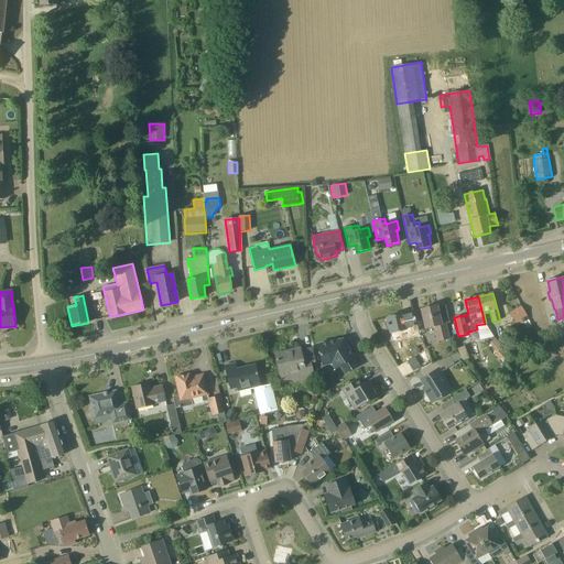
[(437,307),(436,305),(421,310),(425,329),(434,327),(437,343),(451,339),(446,324),(449,323),(445,306),(437,307)]
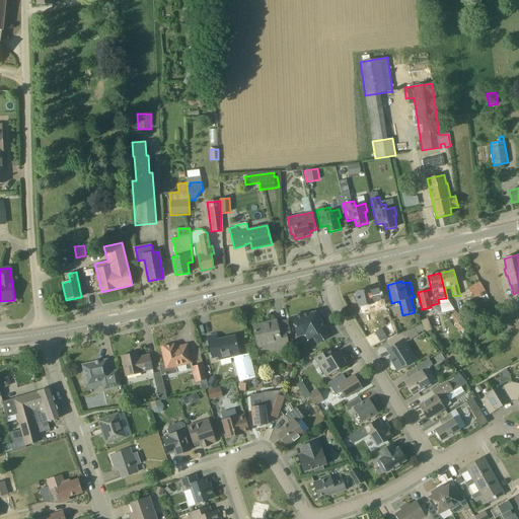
[(479,282),(468,288),(475,301),(487,294),(479,282)]
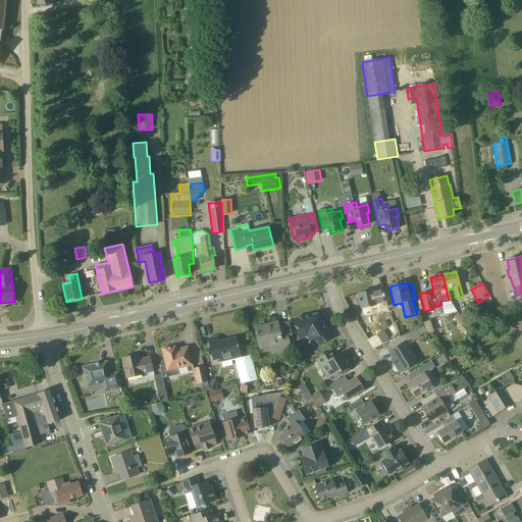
[(377,305),(373,292),(372,292),(372,291),(358,294),(361,309),(371,307),(377,305)]
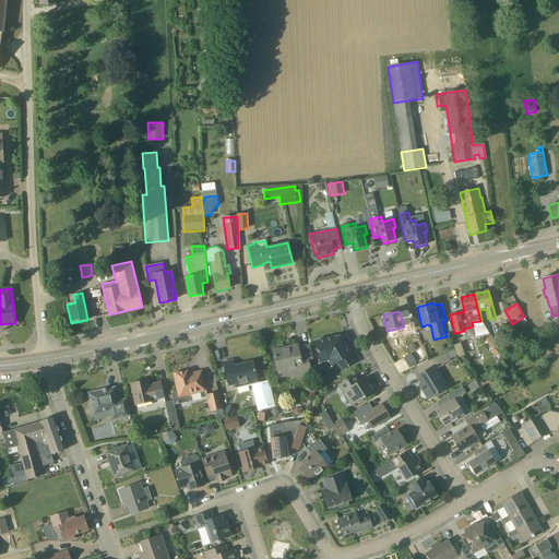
[(341,370),(345,368),(354,363),(349,355),(351,354),(340,336),(333,336),(314,342),(318,352),(319,364),(329,361),(332,367),(336,364),(341,370)]
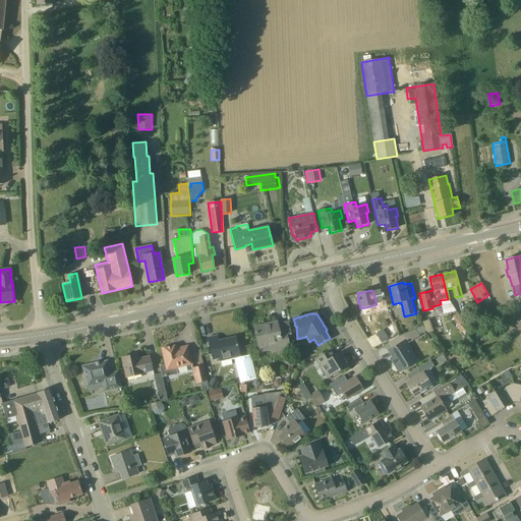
[(468,329),(458,313),(452,316),(459,327),(457,328),(461,333),(468,329)]
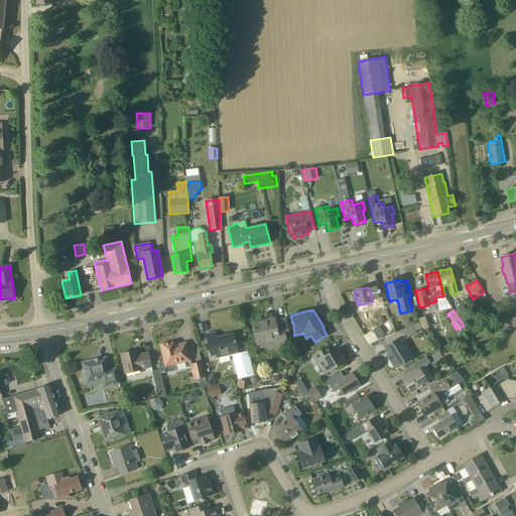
[(420,323),(422,328),(423,331),(429,328),(425,316),(418,319),(420,323)]
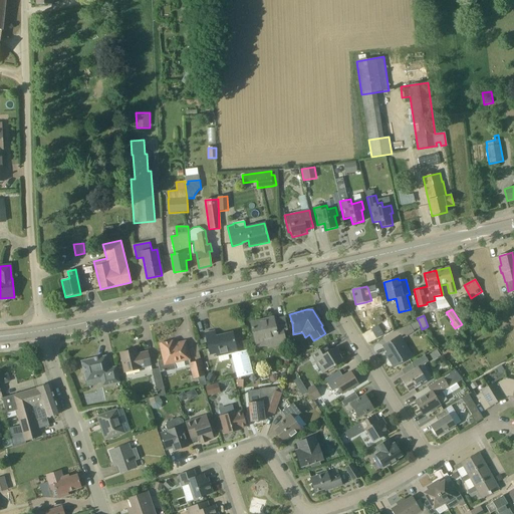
[(276,331),(273,319),(273,318),(264,319),(265,321),(251,324),(256,348),(286,341),(283,329),(276,331)]
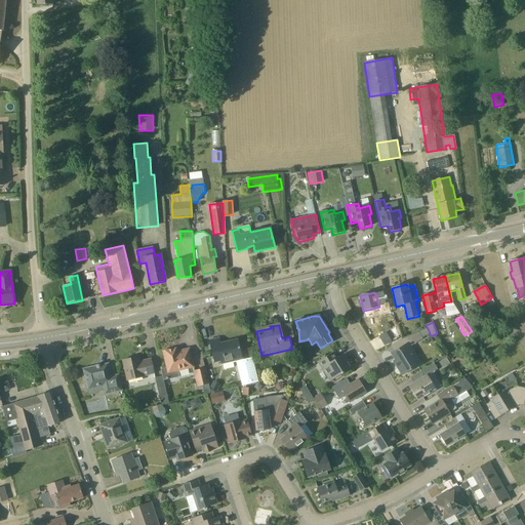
[(422,338),(430,333),(428,328),(400,340),(403,347),(393,354),(397,360),(395,362),(403,375),(421,364),(411,346),(422,339),(422,338)]
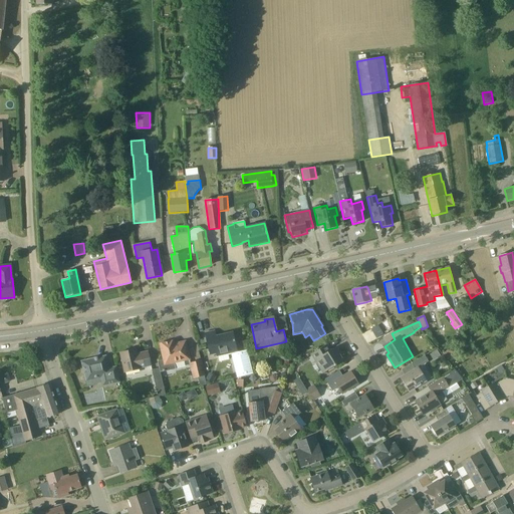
[(382,333),(378,326),(377,325),(370,329),(374,336),(376,338),(383,334),(382,333)]
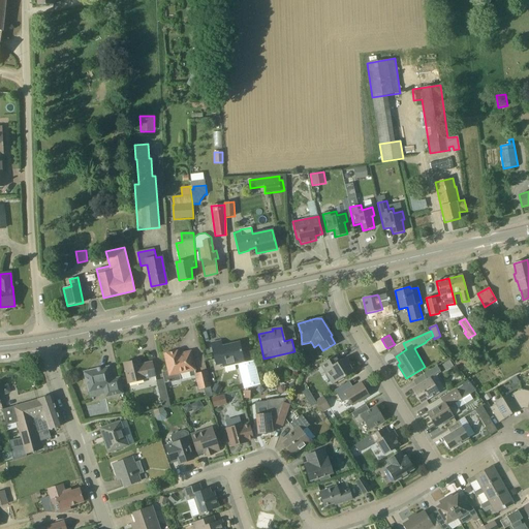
[(244,363),(242,353),(240,343),(227,346),(227,347),(223,348),(222,347),(221,347),(220,341),(211,343),(216,366),(222,364),(223,368),(224,367),(225,373),(236,370),(235,365),(238,364),(244,389),(260,385),(254,361),(244,363)]
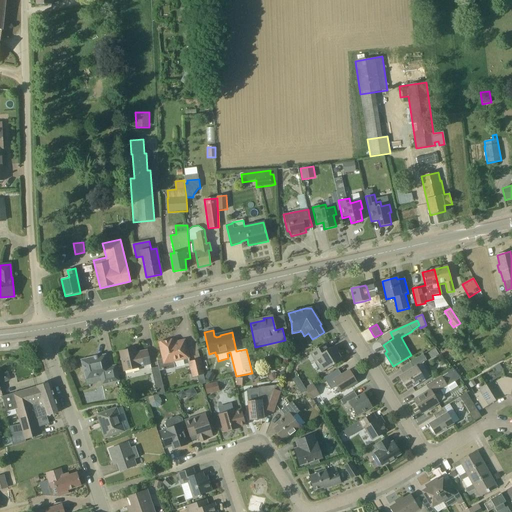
[(158,367),(159,367),(159,371),(160,371),(175,368),(173,362),(189,359),(184,340),(174,342),(174,339),(158,343),(162,359),(156,360),(158,367)]
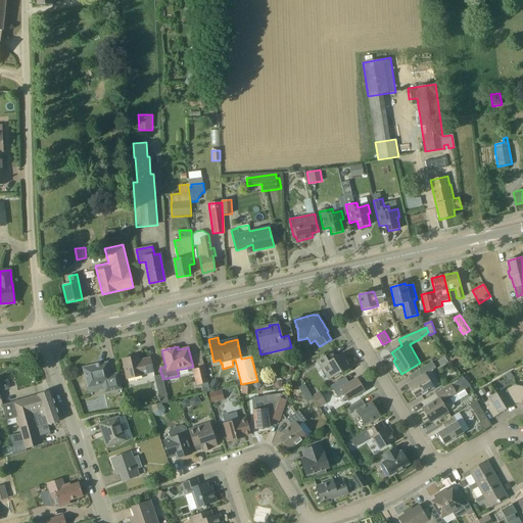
[(328,380),(341,373),(349,367),(341,353),(336,357),(332,350),(316,361),(328,380)]
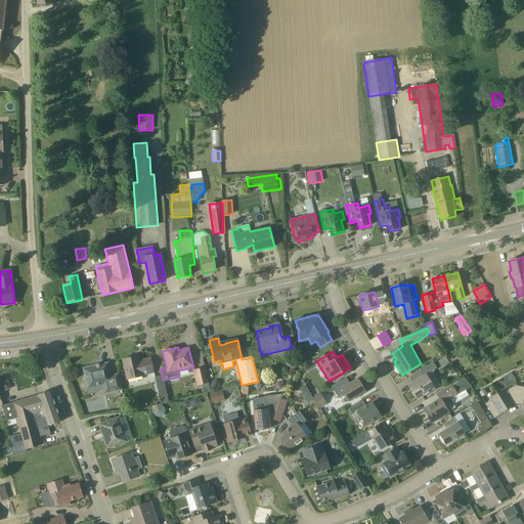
[(465,362),(460,354),(450,360),(456,368),(465,362)]
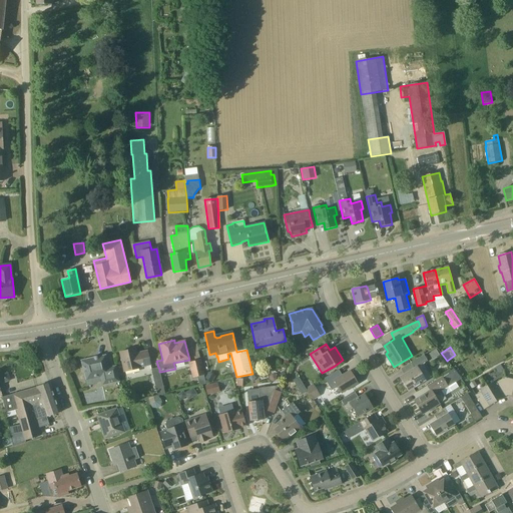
[(150,366),(149,361),(147,351),(136,354),(135,349),(119,353),(124,373),(141,369),(140,368),(150,366)]
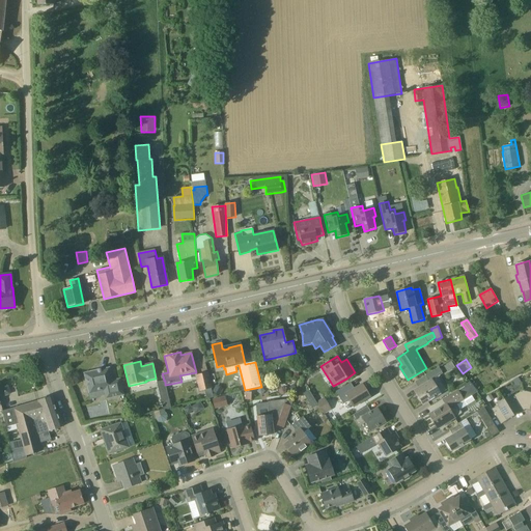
[(447,372),(455,367),(451,362),(444,366),(447,372)]
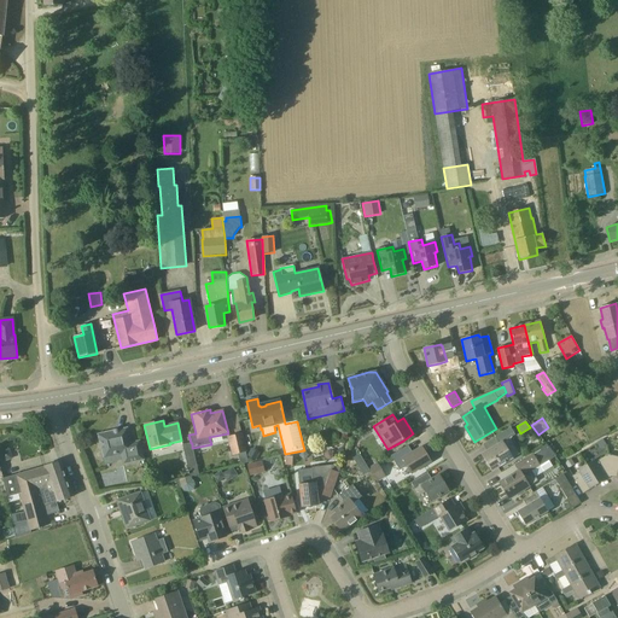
[(351,429),(343,424),(337,432),(347,437),(351,429)]
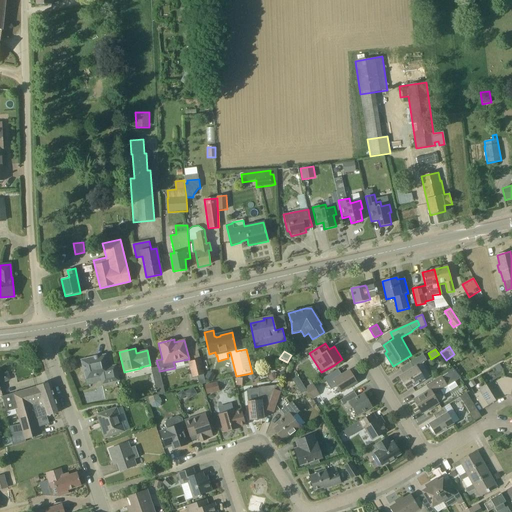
[(407,390),(425,379),(417,366),(427,360),(423,354),(400,368),(400,369),(410,363),(413,368),(403,374),(399,377),(407,390)]
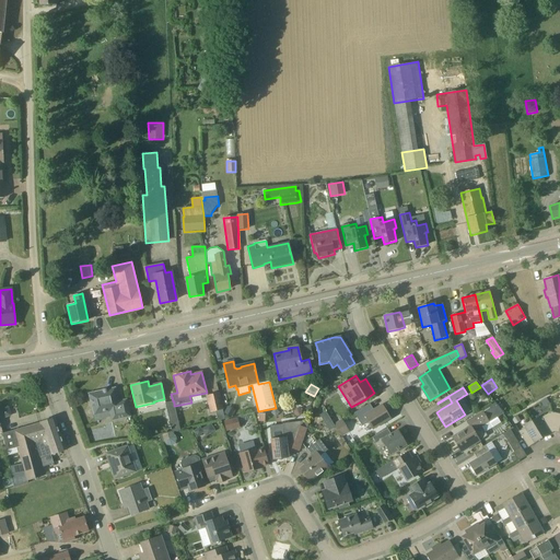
[(118,400),(117,399),(115,388),(107,389),(107,388),(102,389),(102,392),(89,394),(95,422),(106,420),(107,418),(111,417),(112,421),(131,417),(127,399),(118,400)]
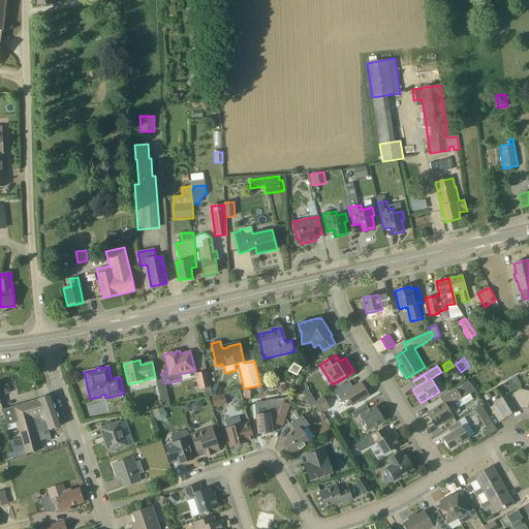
[(206,398),(212,396),(211,387),(208,370),(194,374),(198,390),(204,389),(206,398)]
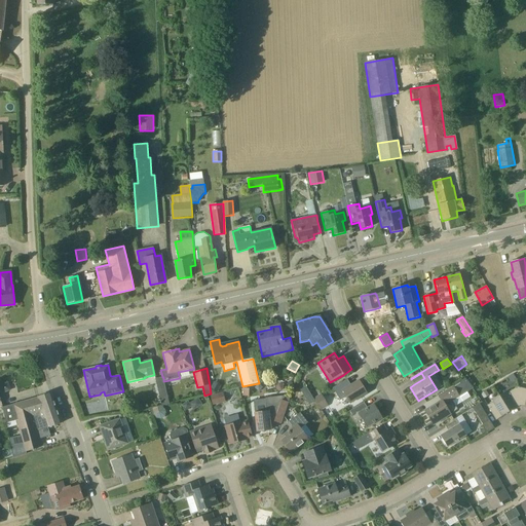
[(164,381),(163,381),(163,377),(162,377),(155,379),(161,406),(170,404),(164,381)]
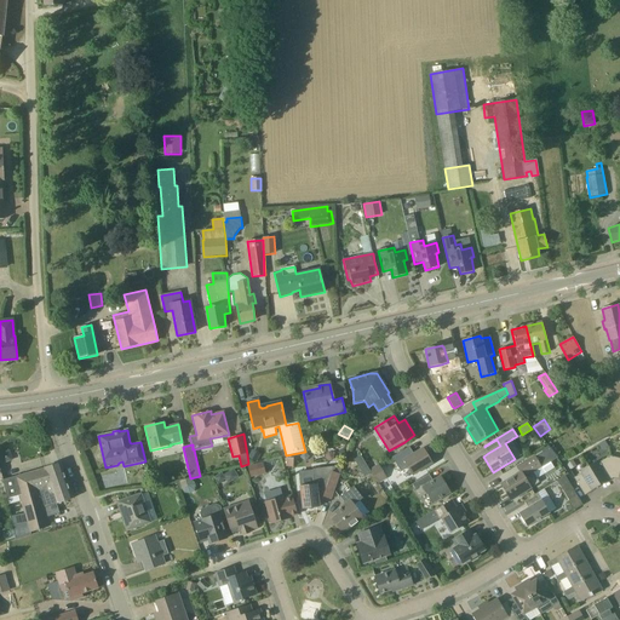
[(413,475),(422,470),(432,464),(423,448),(409,457),(406,449),(392,457),(401,471),(408,468),(413,475)]
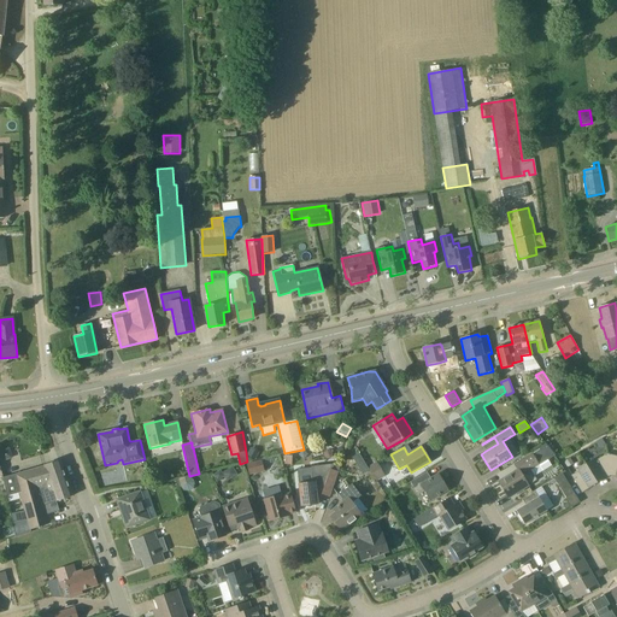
[(259,452),(251,447),(247,456),(254,459),(259,452)]
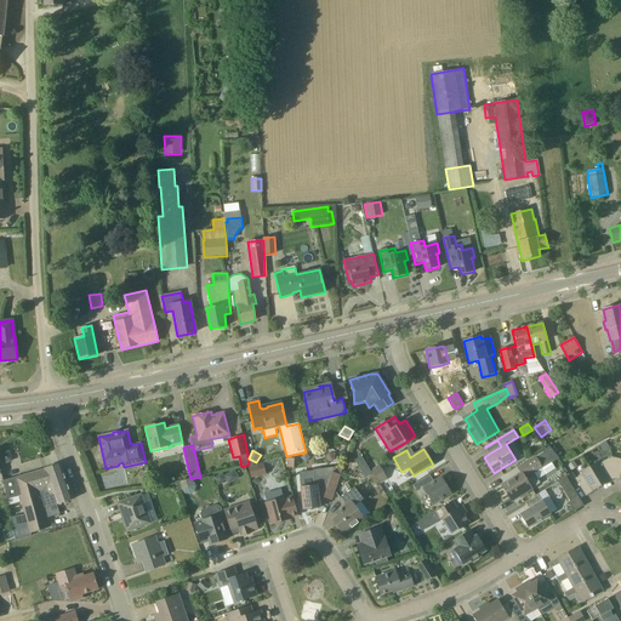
[(512,502),(540,484),(534,473),(542,468),(535,456),(517,467),(520,473),(501,485),(512,502)]
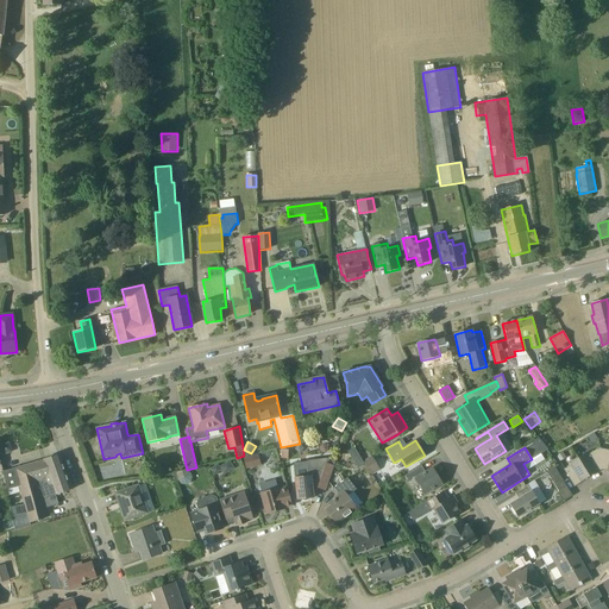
[(595,475),(602,470),(598,449),(588,456),(586,453),(577,459),(588,478),(594,473),(595,475)]
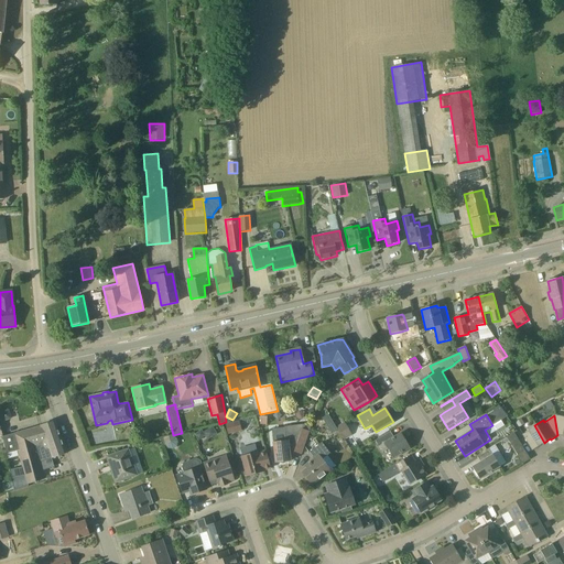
[(563,418),(554,415),(557,435),(563,436),(563,418)]
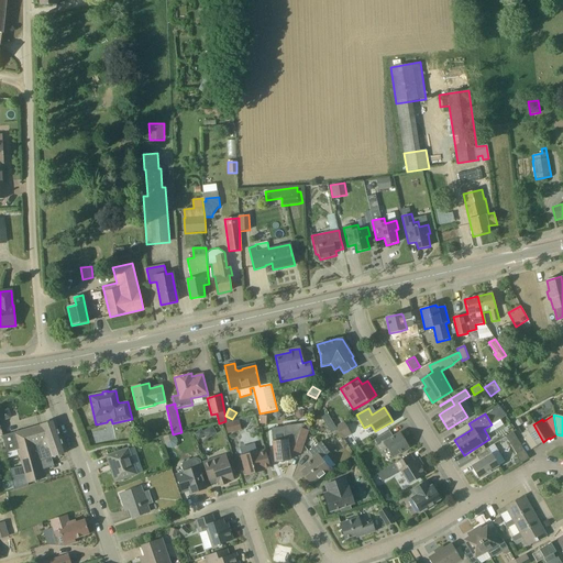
[(50,439),(59,435),(54,421),(2,435),(8,453),(18,450),(22,466),(10,470),(12,479),(25,476),(25,475),(41,471),(39,462),(37,462),(35,451),(33,443),(37,442),(40,446),(44,445),(45,449),(52,446),(50,439)]
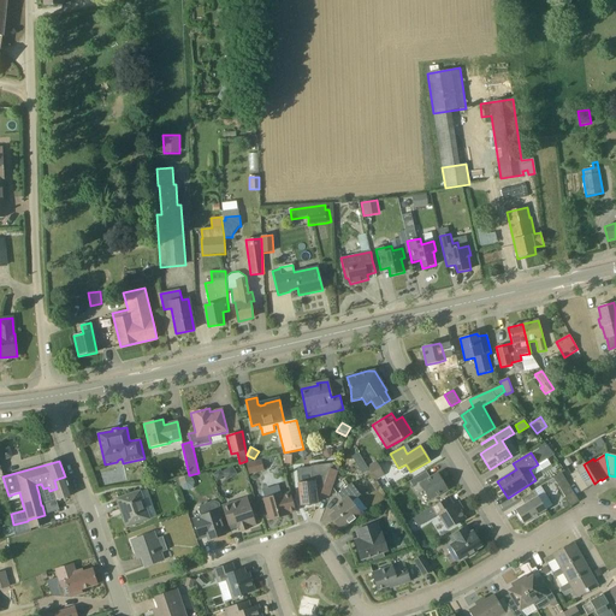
[(249,474),(256,473),(254,461),(247,463),(249,474)]
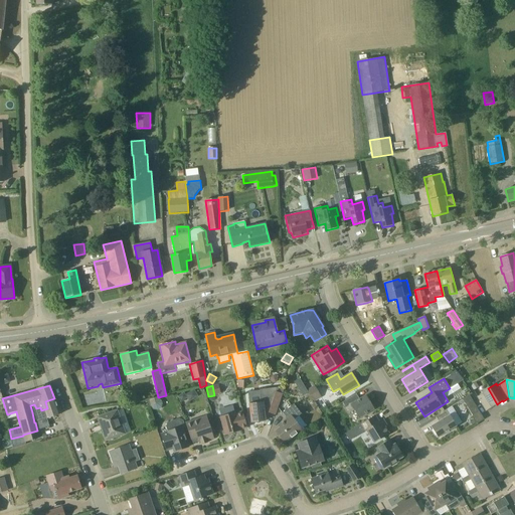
[(322,397),(315,386),(314,385),(307,389),(315,401),(322,397)]
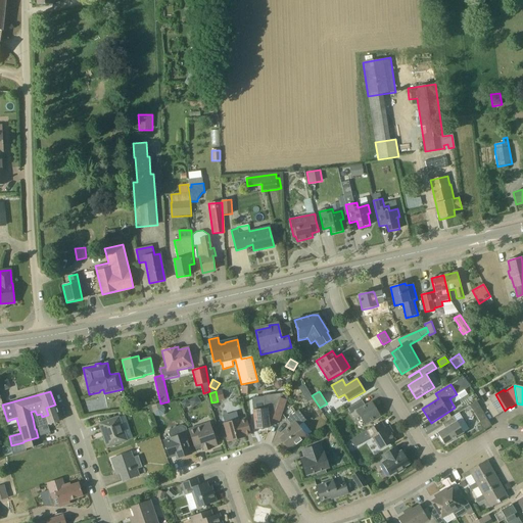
[(502,412),(505,411),(495,394),(488,398),(489,400),(484,403),(493,418),(502,413),(502,412)]
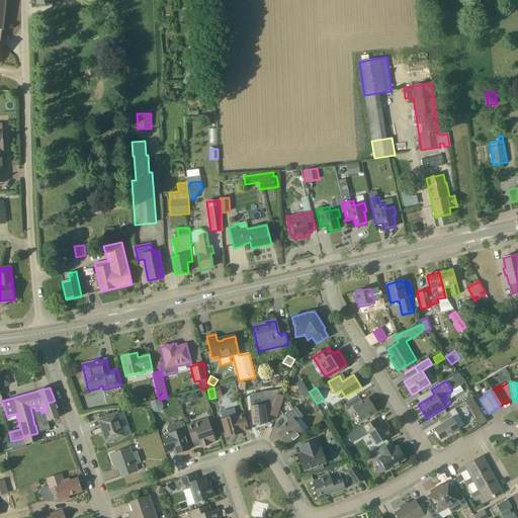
[(284,397),(282,396),(277,394),(275,400),(264,401),(265,405),(251,407),(253,425),(266,424),(266,416),(269,415),(276,418),(284,397)]
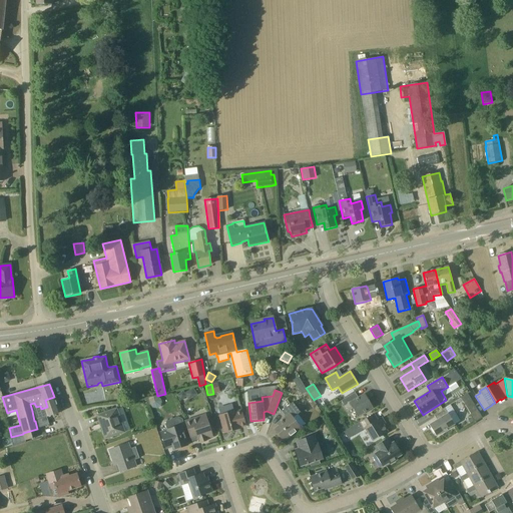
[(186,396),(184,394),(183,391),(176,396),(180,401),(186,397),(186,396)]
